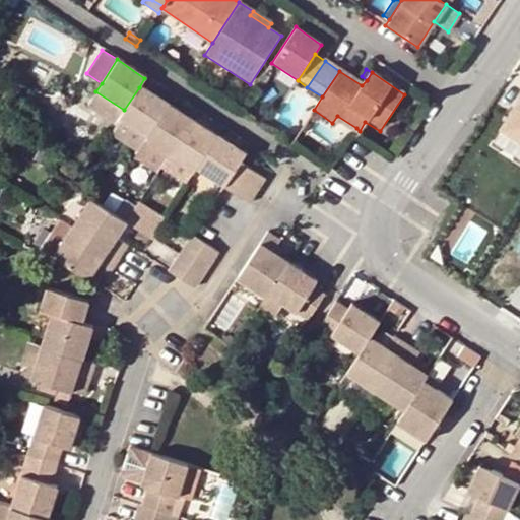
[(263,75),(255,88),(261,91),(268,79),(263,75)]
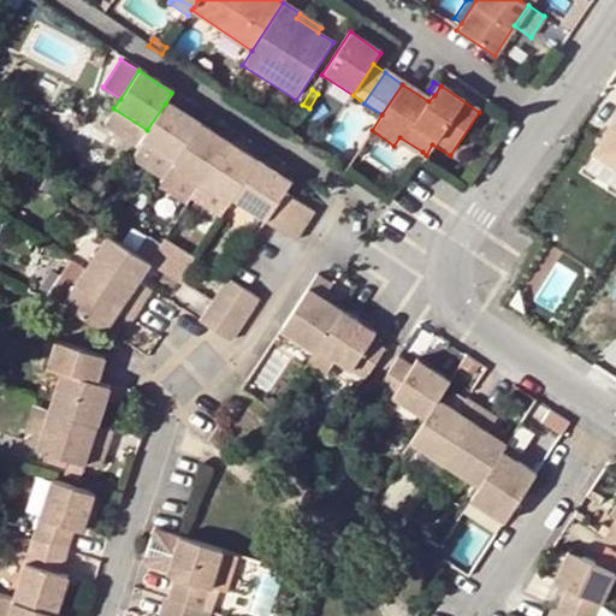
[(175,161),(199,125),(165,104),(147,130),(141,140),(175,161)]
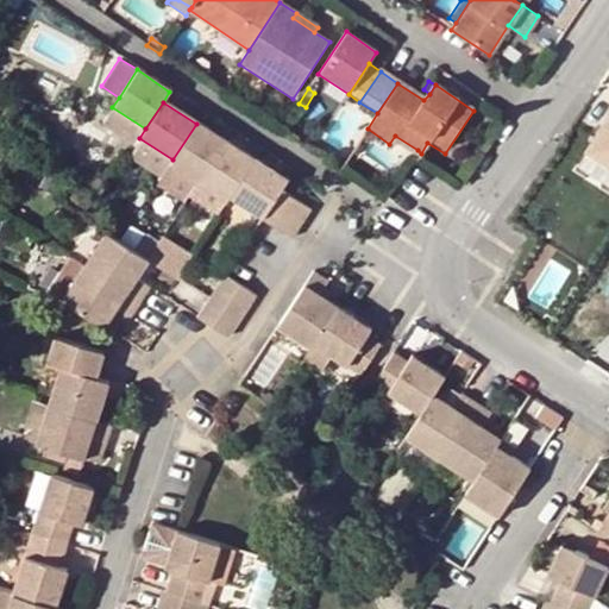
[(145,129),(112,107),(102,123),(135,145),(139,138),(145,129)]
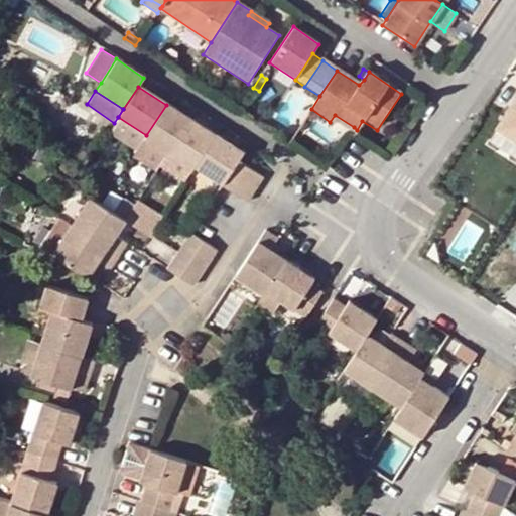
[(515,98),(498,126),(515,137),(515,98)]
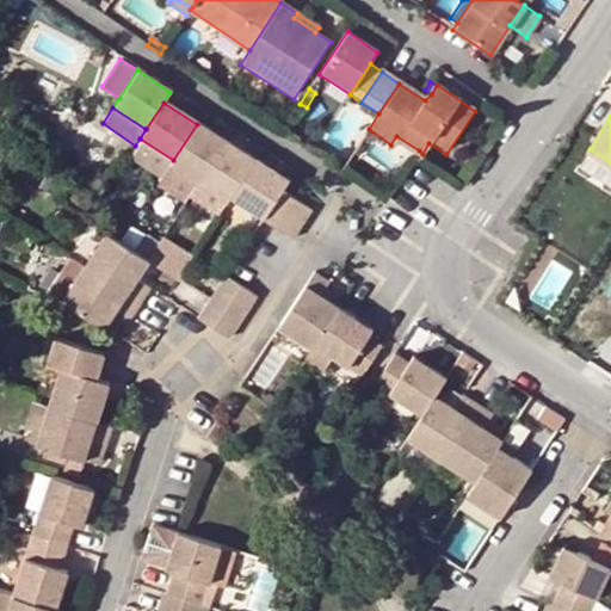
[(173,160),(170,167),(197,184),(224,142),(197,124),(173,160)]
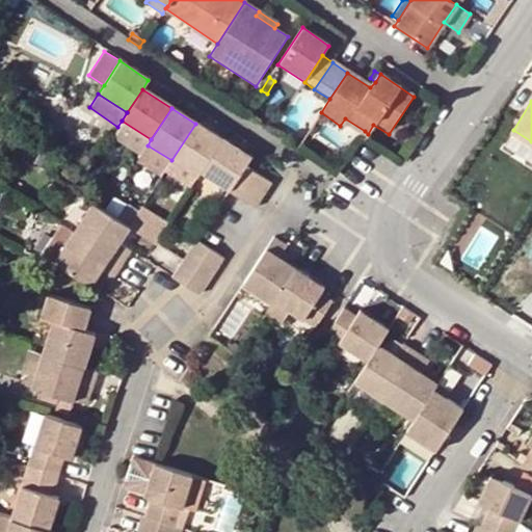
[(345,118),(340,126),(358,138),(360,137),(360,138),(361,138),(365,131),(345,118)]
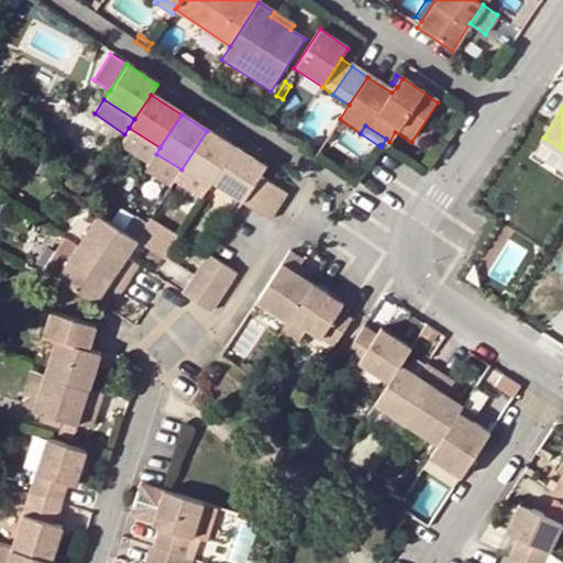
[(208,188),(211,183),(234,148),(207,131),(181,169),(208,188)]
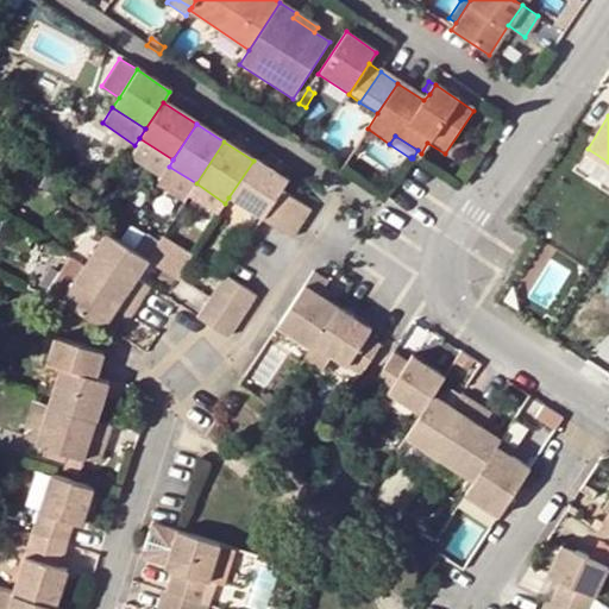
[(278,192),(286,182),(253,161),(228,198),(261,218),(270,206),(278,192)]
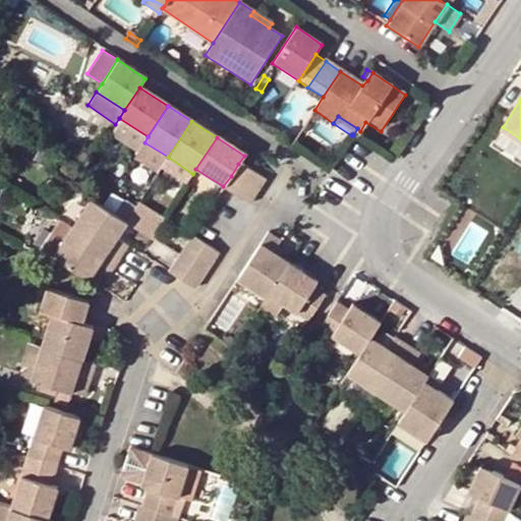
[(238,164),(231,176),(256,192),(264,180),(238,164)]
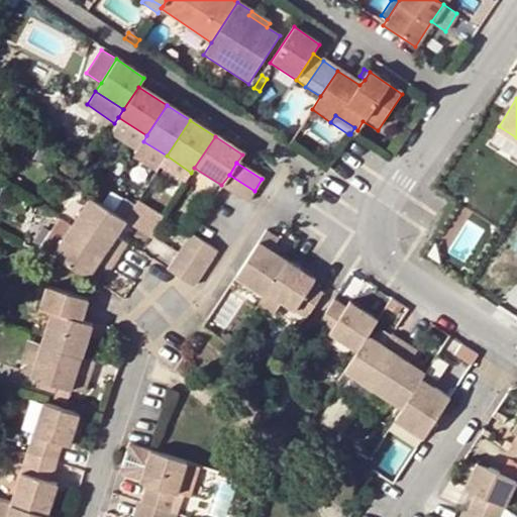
[(221,187),(246,203),(254,191),(229,175),(221,185),(221,187)]
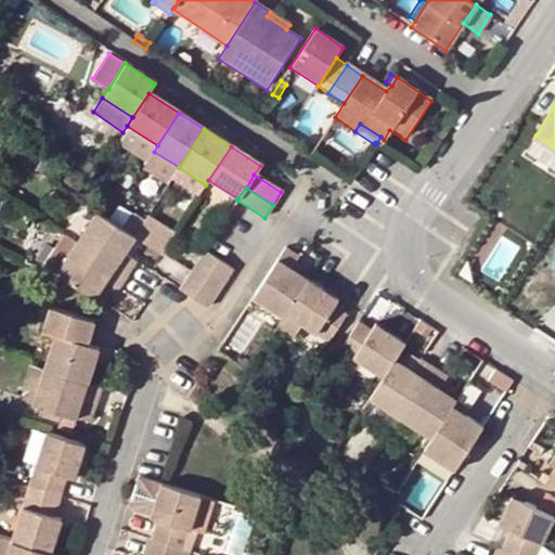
[(108,221),(97,213),(75,243),(125,275),(134,261),(121,254),(133,237),(108,221)]
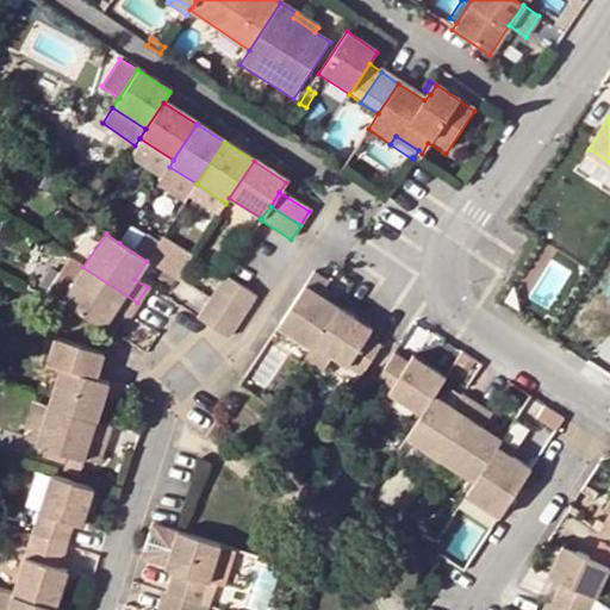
[(114,310),(126,318),(137,303),(82,267),(61,303),(103,328),(114,310)]
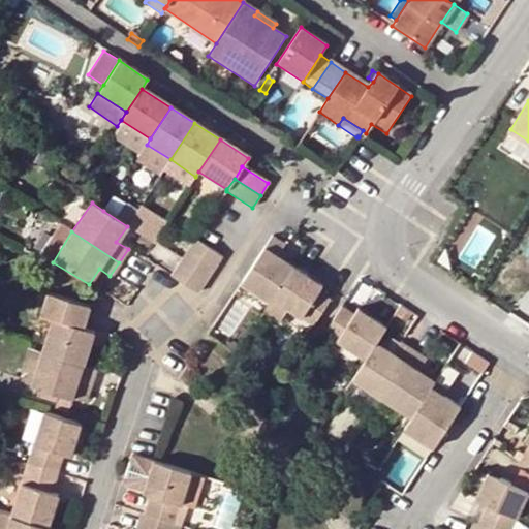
[(283,246),(271,238),(239,284),(269,304),(272,299),(292,268),(276,256),(283,246)]
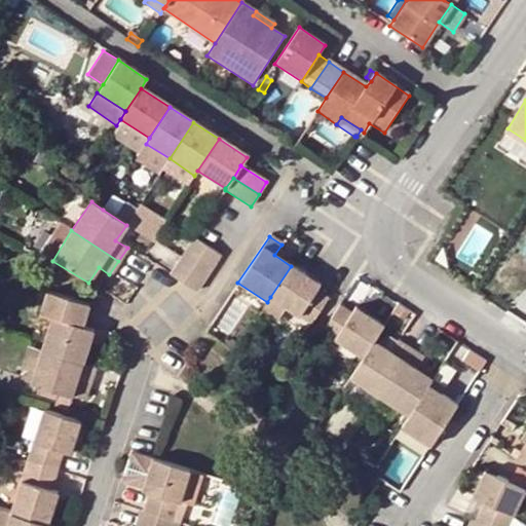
[(193,239),(185,252),(210,269),(219,257),(193,239)]
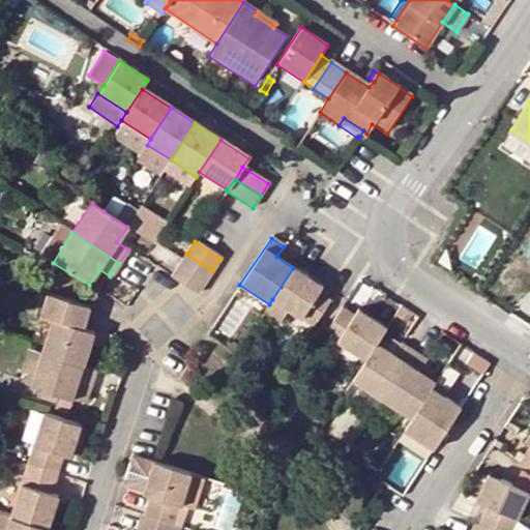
[(204,282),(211,271),(186,254),(181,262),(178,265),(204,282)]
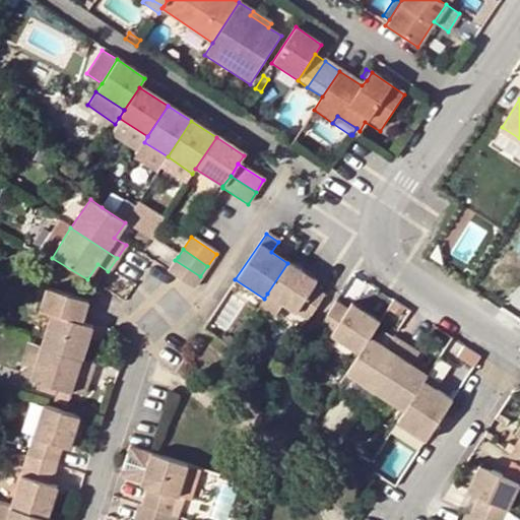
[(168,272),(192,289),(200,276),(175,260),(168,272)]
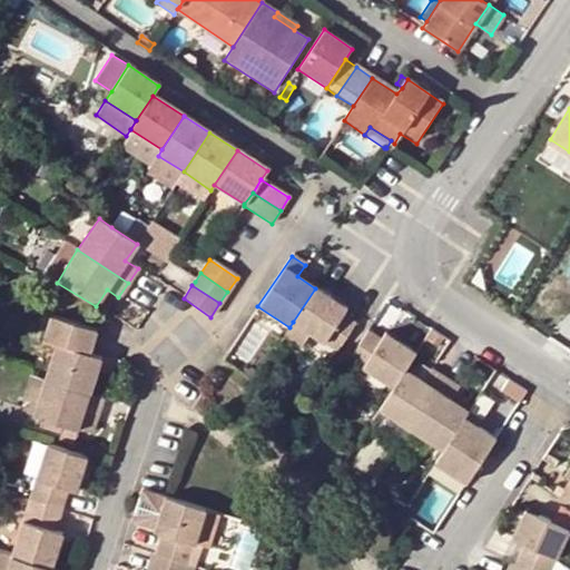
[(315,288),(293,322),(311,334),(336,351),(355,323),(343,315),(346,308),(315,288)]
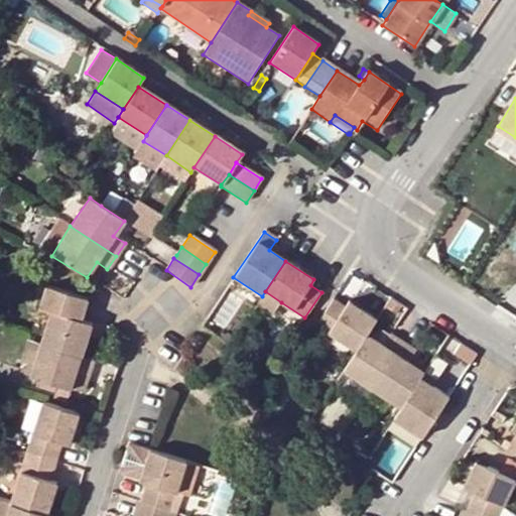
[(257,304),(274,314),(281,302),(265,291),(262,296),(257,304)]
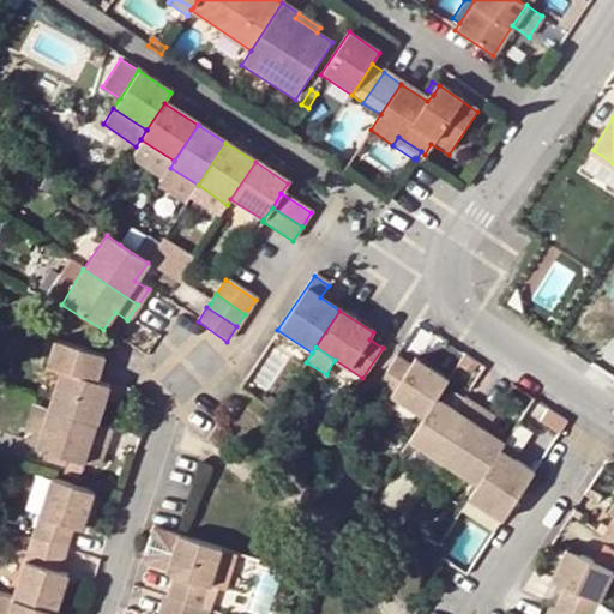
[(48,410),(96,425),(108,386),(95,383),(100,366),(66,355),(48,410)]
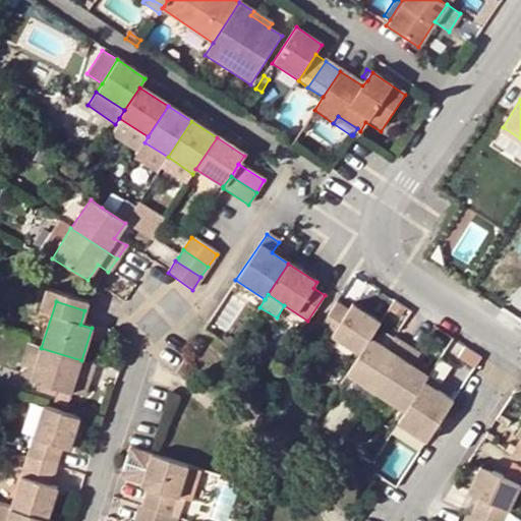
[(335,302),(319,328),(358,354),(368,337),(377,326),(380,322),(351,303),(348,310),(335,302)]
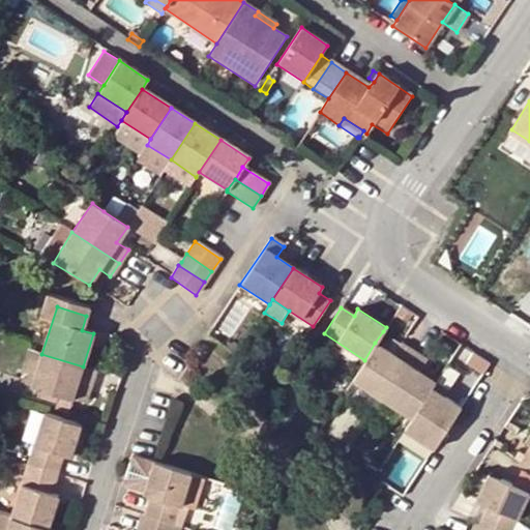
[(401,344),(383,331),(375,343),(391,355),(401,344)]
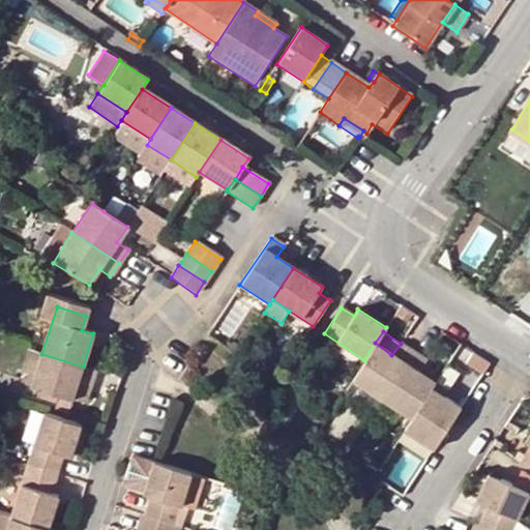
[(364,360),(351,379),(381,400),(412,352),(401,344),(391,355),(375,343),(364,360)]
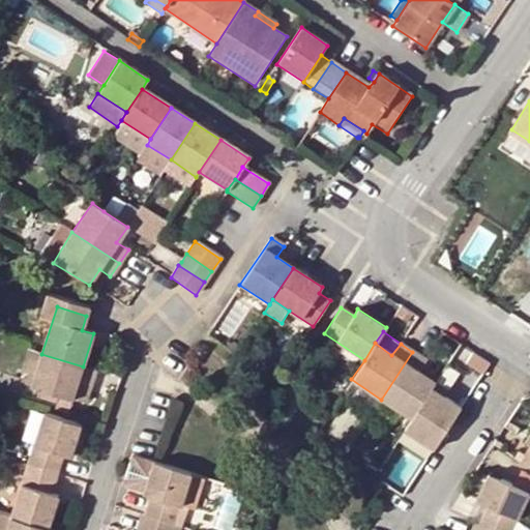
[(410,418),(434,381),(418,372),(425,360),(412,352),(381,400),(410,418)]
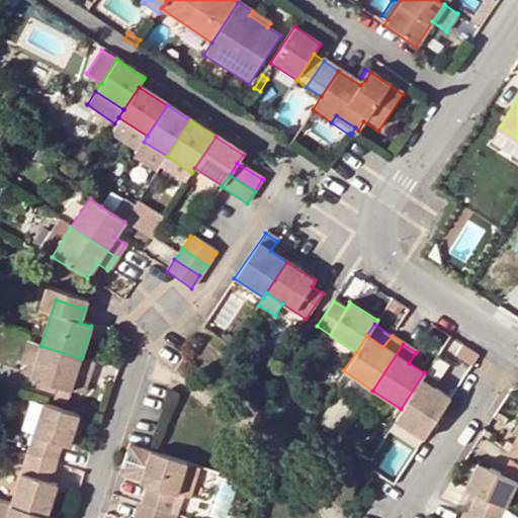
[(81,358),(40,346),(30,378),(71,391),(76,374),(89,378),(93,362),(81,358)]
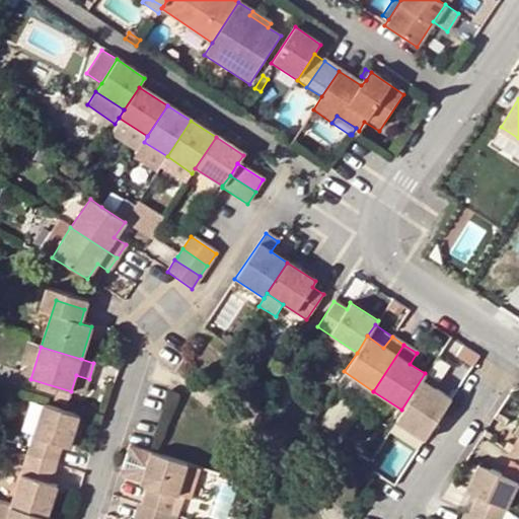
[(401,410),(394,421),(411,432),(434,379),(425,373),(401,410)]
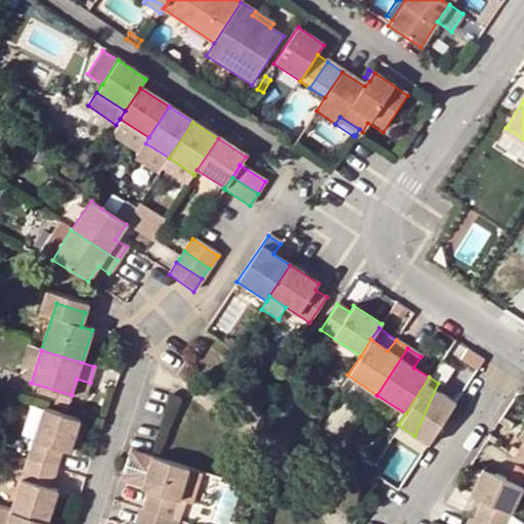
[(438,383),(415,436),(428,444),(454,402),(439,392),(442,386),(438,383)]
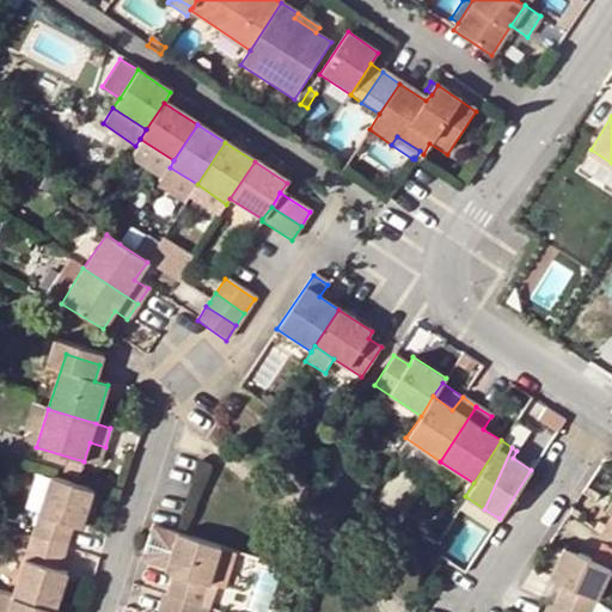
[(74,527),(81,530),(95,491),(50,477),(31,537),(67,549),(74,527)]
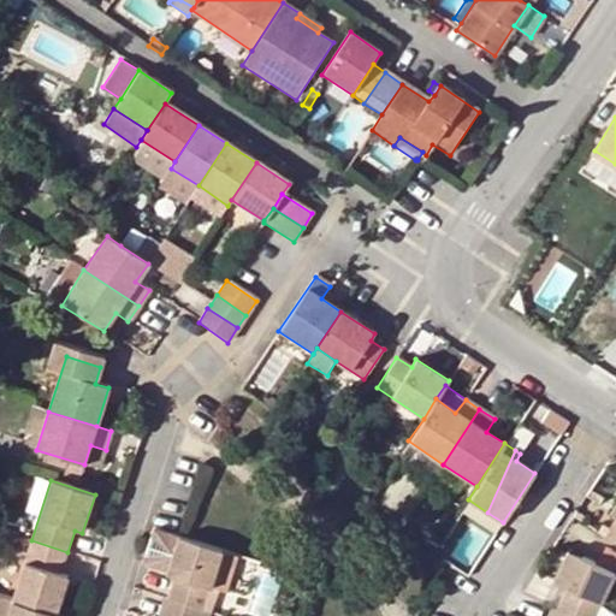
[(615,544),(615,502),(610,513),(615,516),(615,517),(604,537),(615,544)]
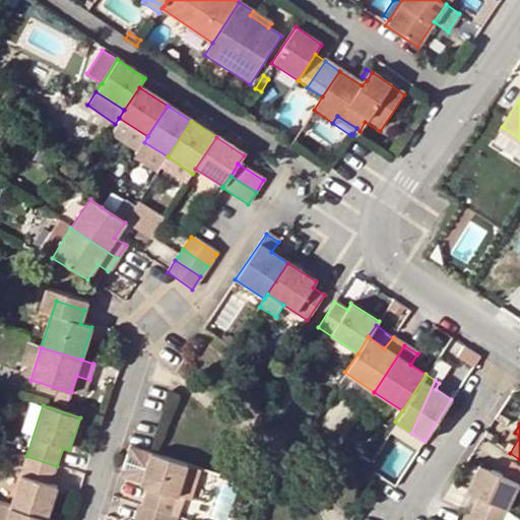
[(140,484),(147,488),(141,506),(170,515),(176,497),(190,501),(199,468),(150,453),(140,484)]
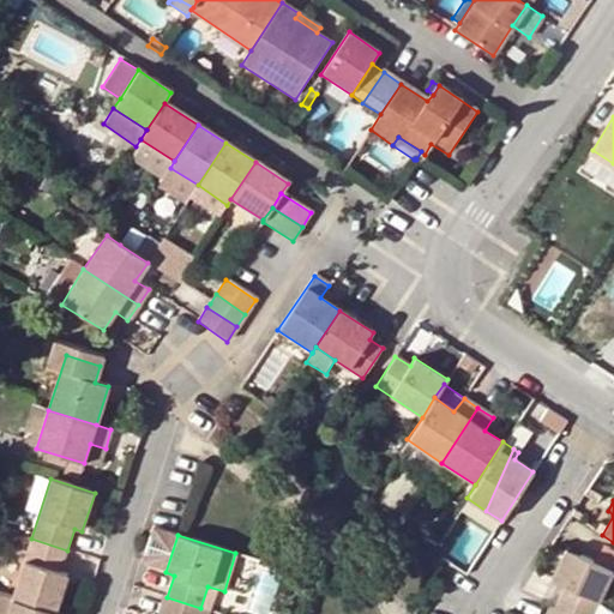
[(67,576),(59,572),(67,551),(31,539),(12,600),(55,613),(67,576)]
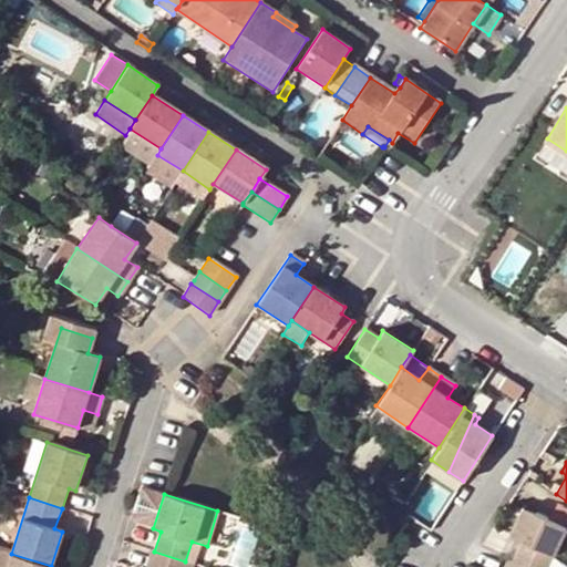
[(507,535),(521,540),(511,562),(523,566),(545,566),(565,527),(521,507),(507,535)]
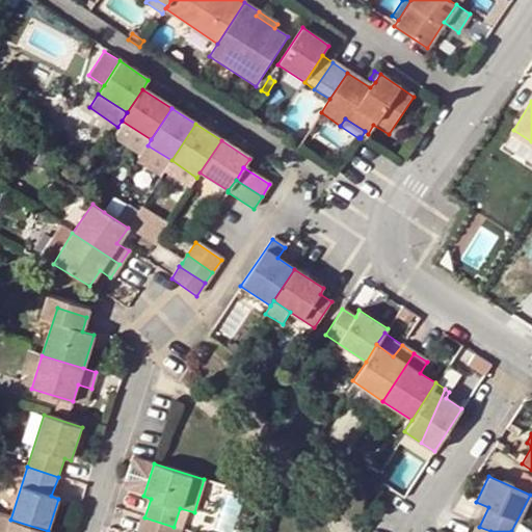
[(131,513),(125,531),(139,531),(144,517),(131,513)]
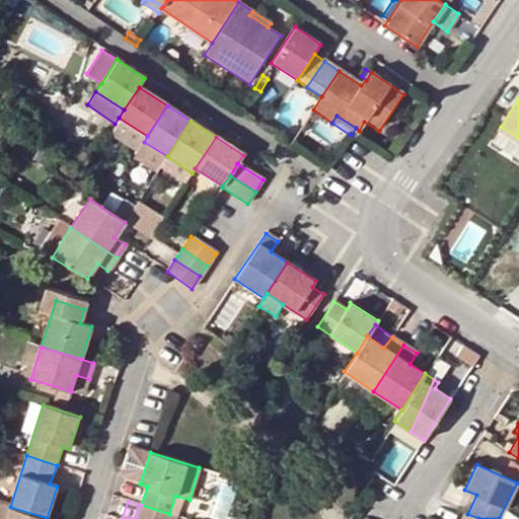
[(168,518),(169,514),(141,505),(136,518),(168,518)]
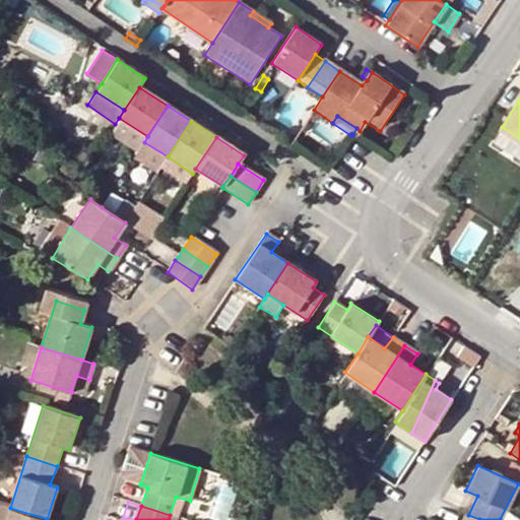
[(48,519),(47,519),(10,508),(6,519),(48,519)]
